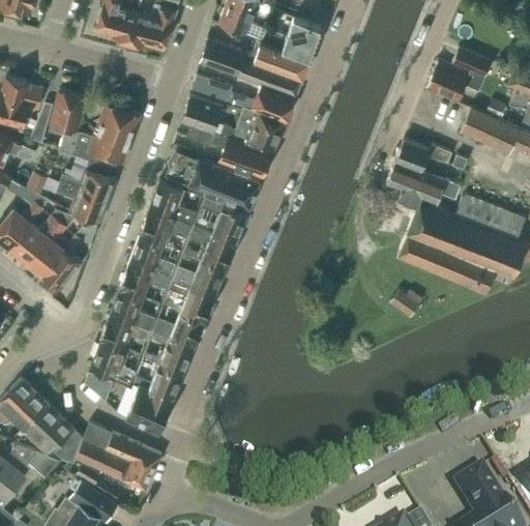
[(0,0),(0,2),(0,3),(0,8),(27,16),(30,8),(34,9),(36,0),(0,0)]
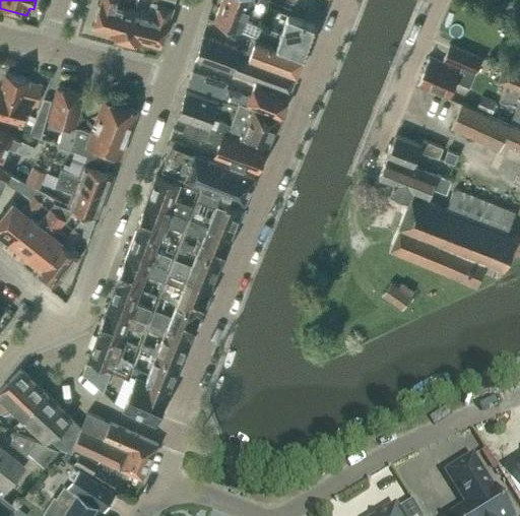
[(111,39),(127,44),(136,13),(117,8),(119,0),(103,0),(102,4),(93,31),(112,37),(111,39)]
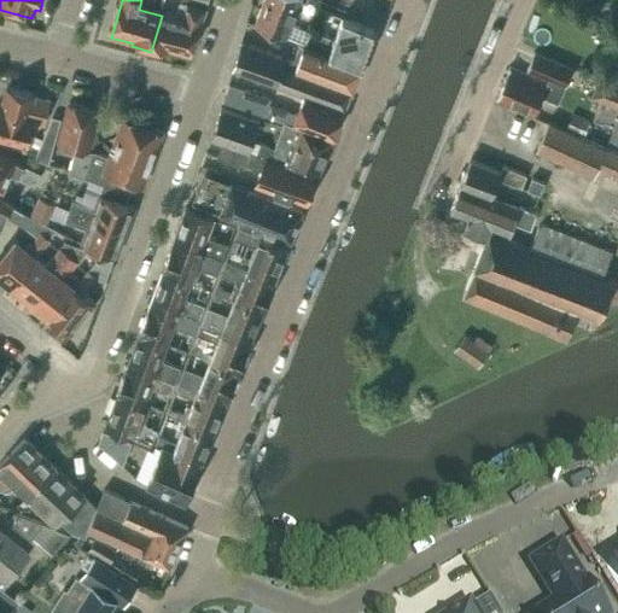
[(151,52),(169,57),(170,53),(191,59),(202,27),(207,13),(209,7),(186,0),(184,0),(182,7),(181,6),(176,21),(162,16),(151,52)]
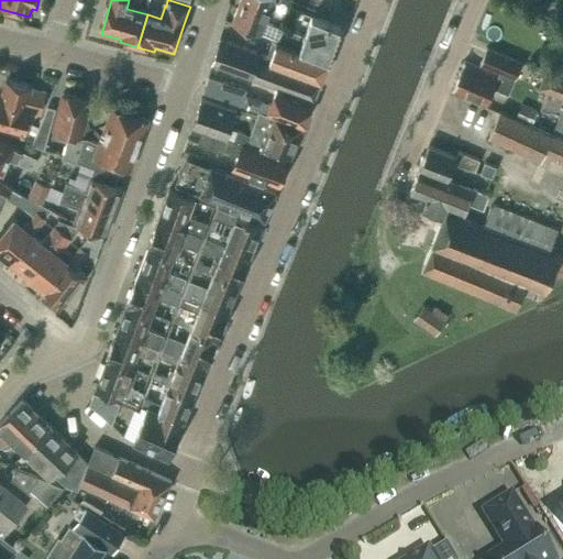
[(262,36),(275,1),(271,0),(242,0),(232,25),(262,36)]
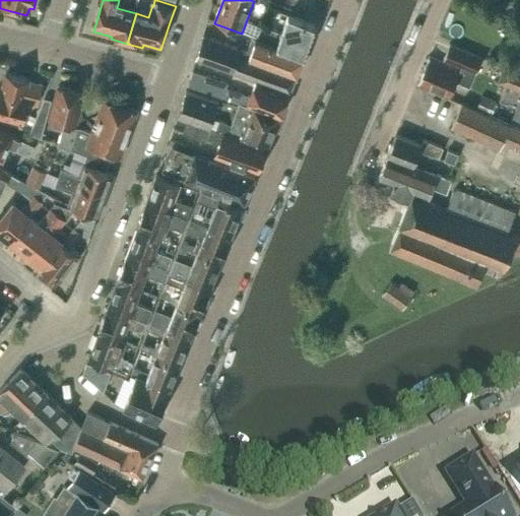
[(258,40),(258,42),(278,50),(305,60),(316,29),(289,19),(283,37),(262,29),(258,40)]
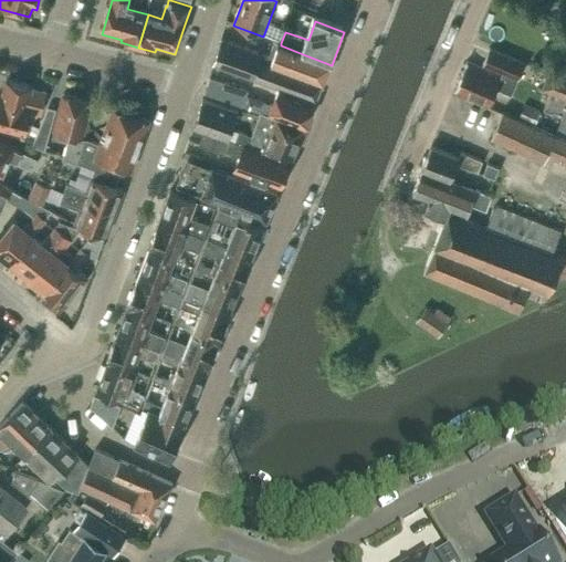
[(315,105),(332,65),(303,54),(281,45),(281,43),(274,47),(271,56),(263,59),(221,43),(213,68),(315,105)]
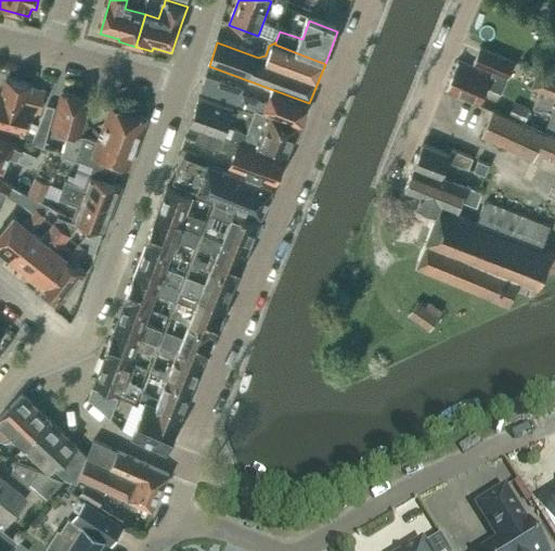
[(502,97),(507,85),(515,65),(480,51),(474,66),(493,75),(492,78),(459,64),(447,91),(447,92),(481,106),(481,105),(488,90),(502,97)]
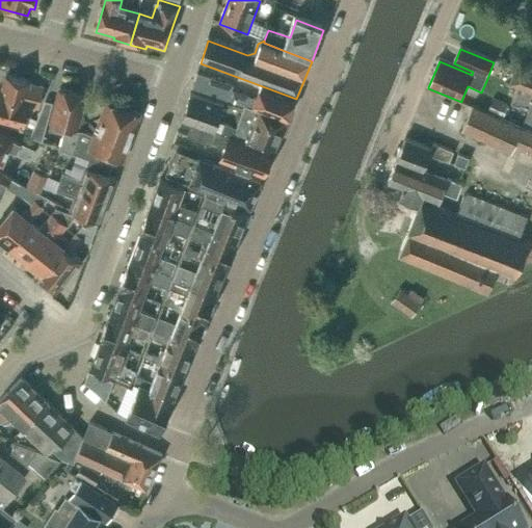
[(515,73),(519,64),(509,60),(506,70),(515,73)]
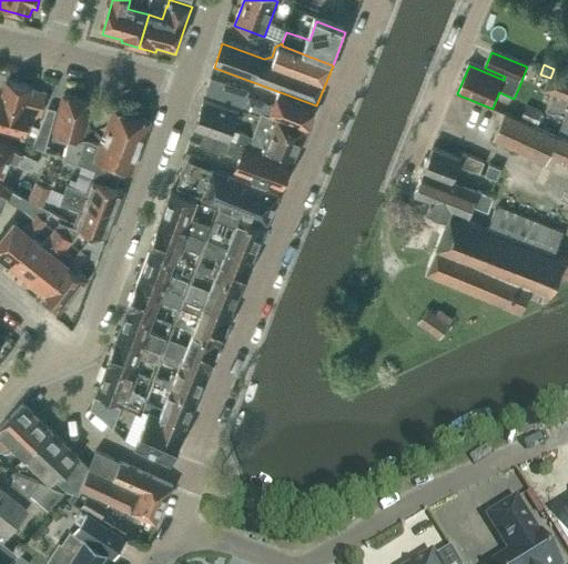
[(545,93),(567,102),(567,79),(553,73),(545,93)]
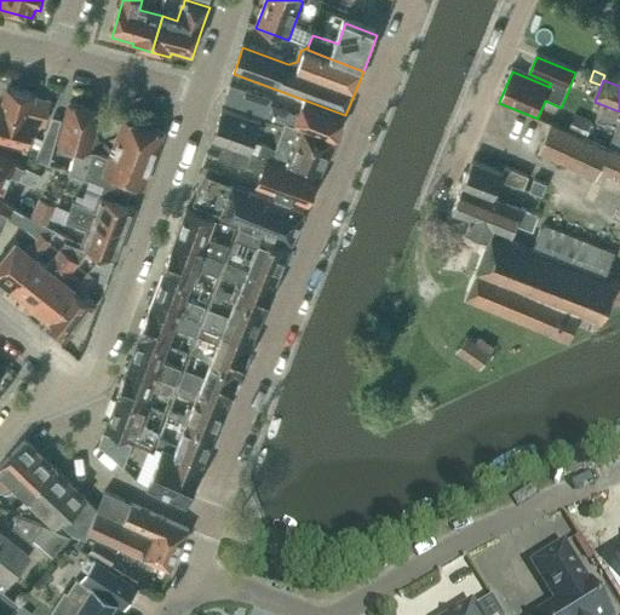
[(274,122),(286,127),(334,145),(345,115),(308,102),(300,122),(271,111),(274,105),(233,88),(225,105),(274,122)]
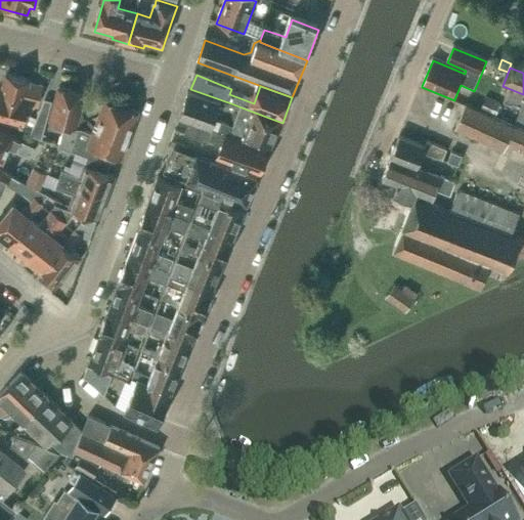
[(30,86),(30,84),(6,78),(2,94),(0,93),(0,121),(24,127),(29,107),(38,110),(43,90),(30,86)]
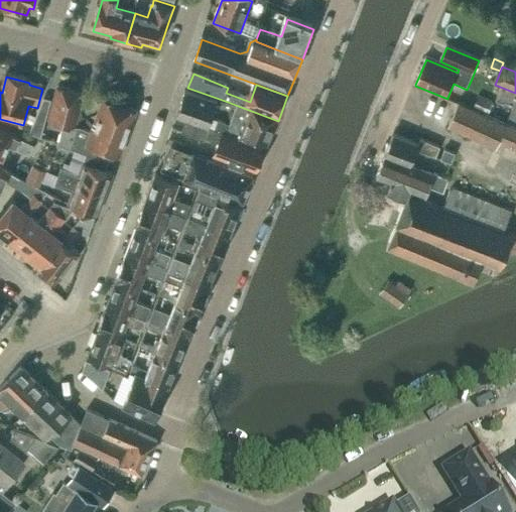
[(58,90),(49,124),(53,125),(65,128),(57,147),(71,152),(79,129),(75,129),(83,96),(58,90)]
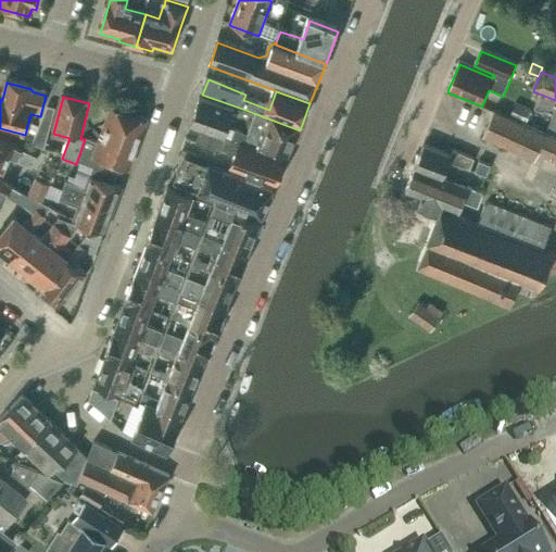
[(234,114),(200,101),(191,128),(224,140),(232,142),(245,148),(249,138),(236,134),(228,130),(234,114)]
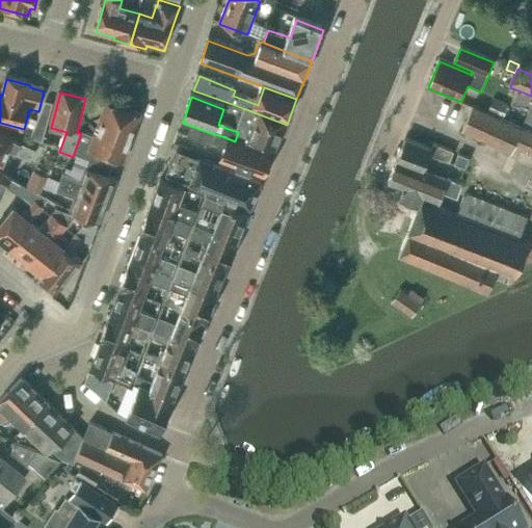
[(487,113),(502,121),(508,108),(493,101),(487,113)]
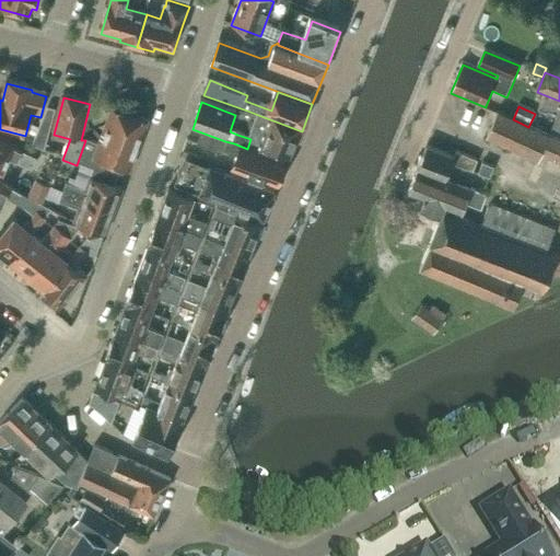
[(39,130),(32,148),(45,152),(56,112),(48,109),(39,130)]
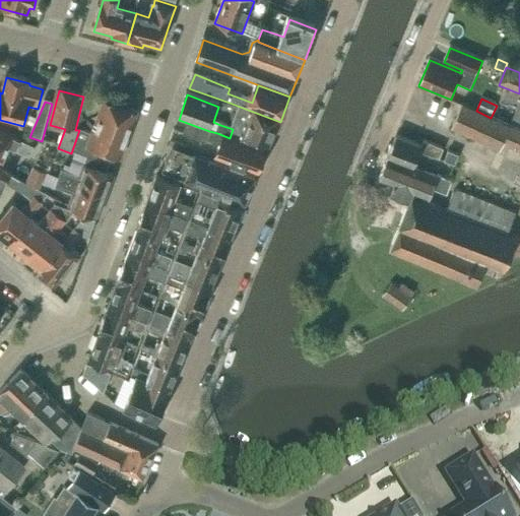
[(93,133),(79,130),(71,153),(87,159),(110,168),(113,158),(120,162),(137,115),(106,103),(93,133)]
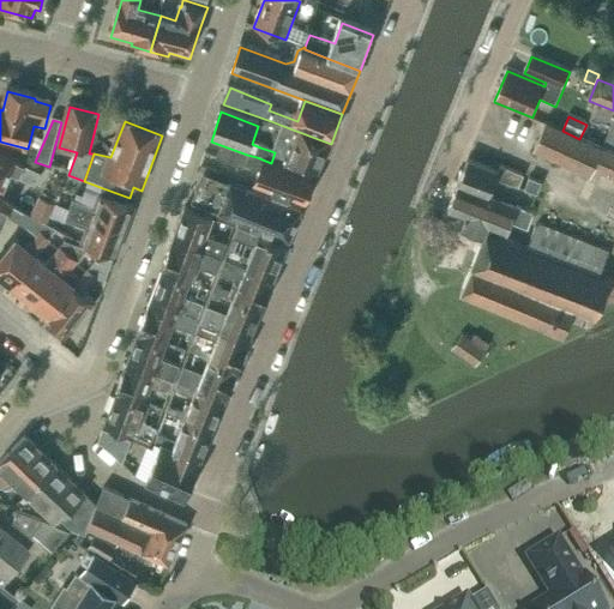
[(590,179),(595,169),(613,178),(613,152),(603,149),(602,150),(547,125),(534,154),(590,179)]
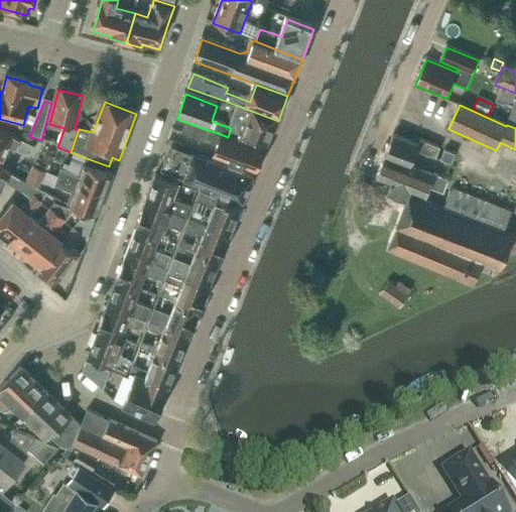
[(238,106),(231,128),(228,137),(266,150),(278,121),(238,106)]
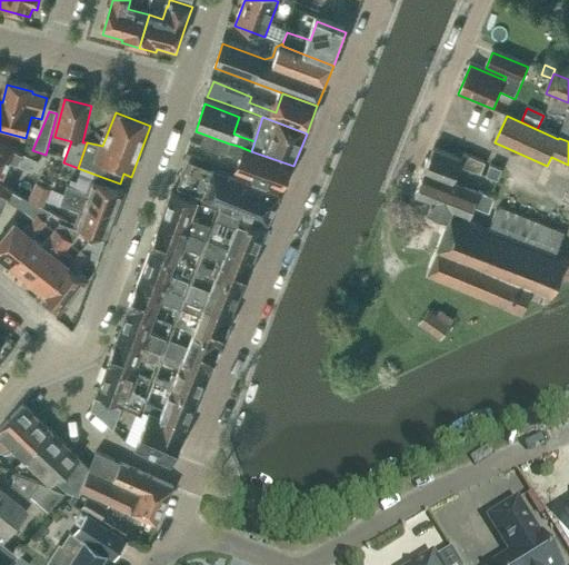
[(33,130),(31,138),(30,140),(28,148),(32,150),(40,132),(33,130)]
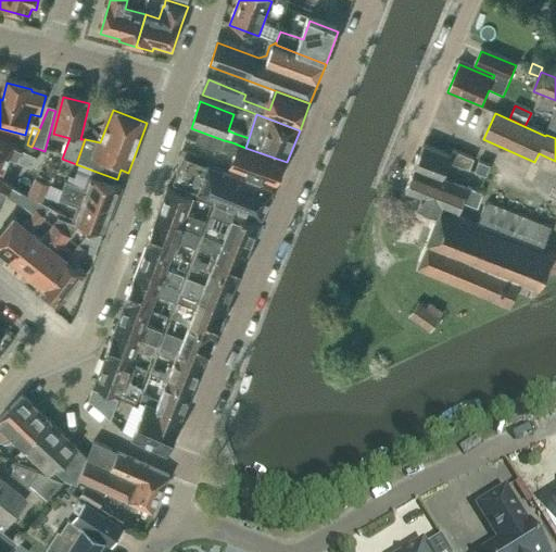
[(231,172),(276,188),(286,164),(202,134),(198,147),(222,155),(223,152),(237,158),(231,172)]
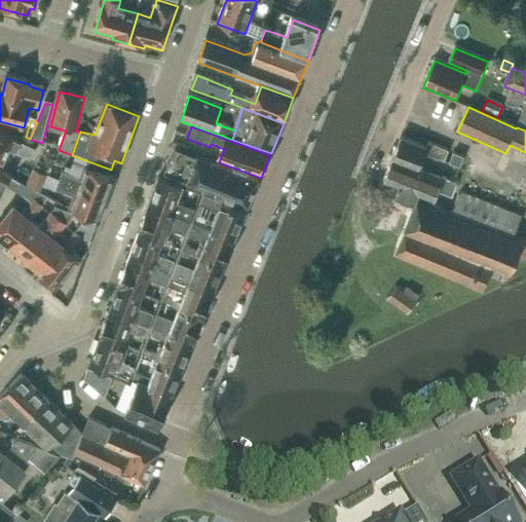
[(35,150),(0,135),(0,164),(3,165),(10,151),(31,159),(35,150)]
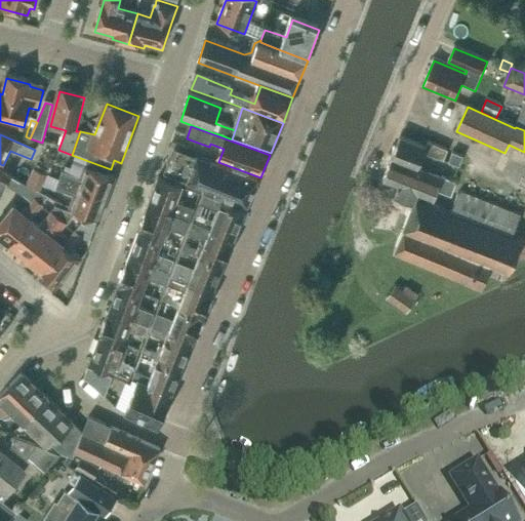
[(427,150),(400,139),(392,162),(416,172),(423,155),(443,163),(448,153),(429,145),(427,150)]
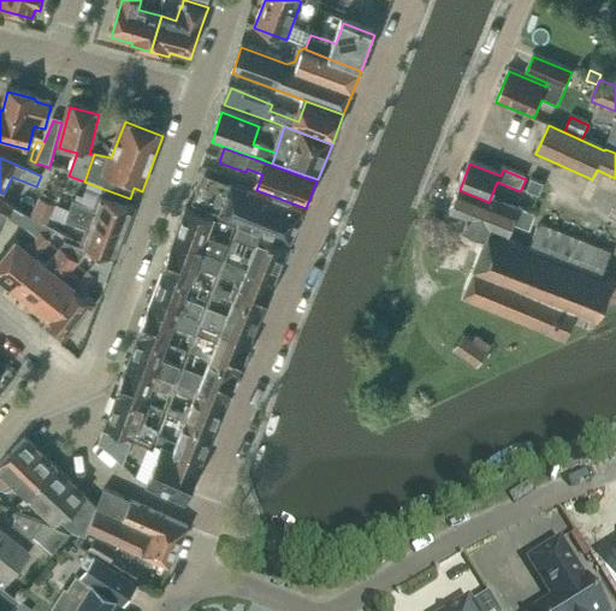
[(221,218),(290,245),(303,215),(234,187),(206,176),(199,194),(194,205),(221,215),(221,218)]
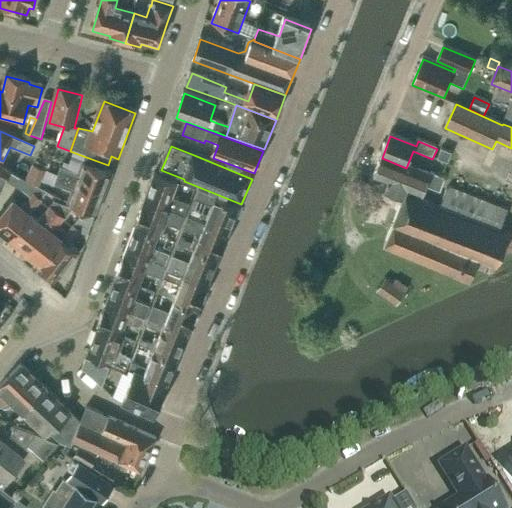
[(441,151),(438,161),(448,165),(452,155),(441,151)]
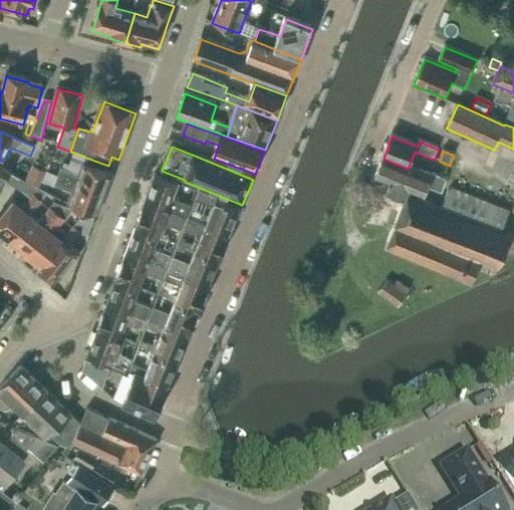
[(62,171),(59,178),(104,196),(112,176),(105,173),(108,166),(86,158),(84,165),(83,164),(79,177),(62,171)]
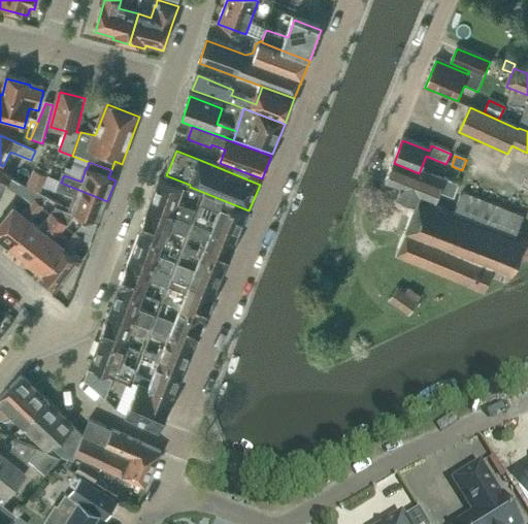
[(398,198),(417,205),(419,202),(421,197),(423,198),(435,203),(439,193),(453,199),(458,187),(456,186),(443,181),(442,183),(419,173),(394,163),(385,185),(400,191),(398,198)]
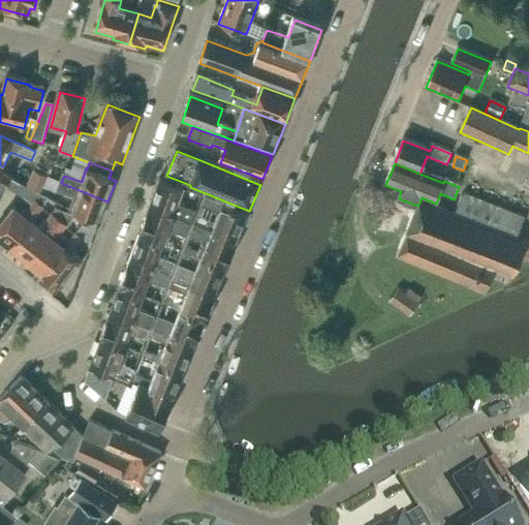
[(0,201),(10,179),(0,171),(0,201)]
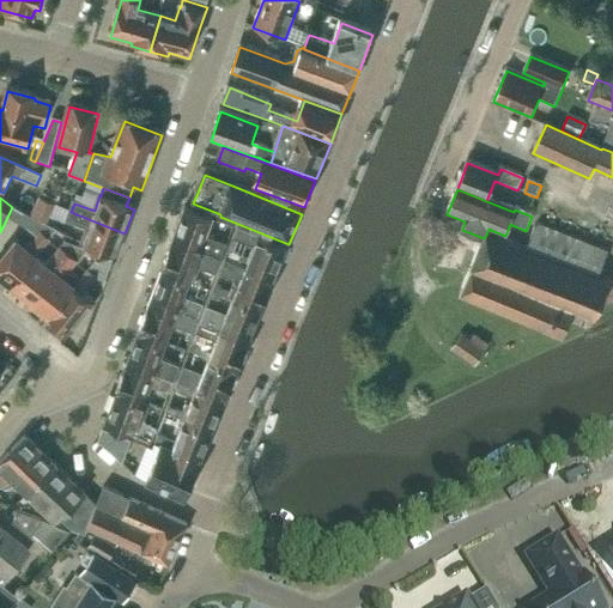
[(32,219),(56,232),(56,231),(48,226),(56,207),(41,200),(32,219)]
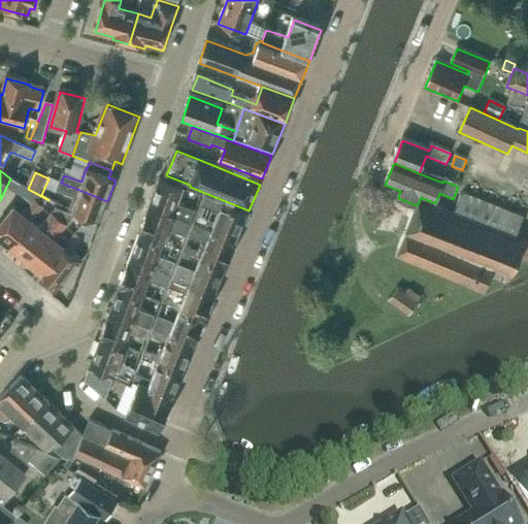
[(172,218),(191,225),(196,210),(177,203),(180,195),(183,190),(159,182),(149,208),(172,218)]
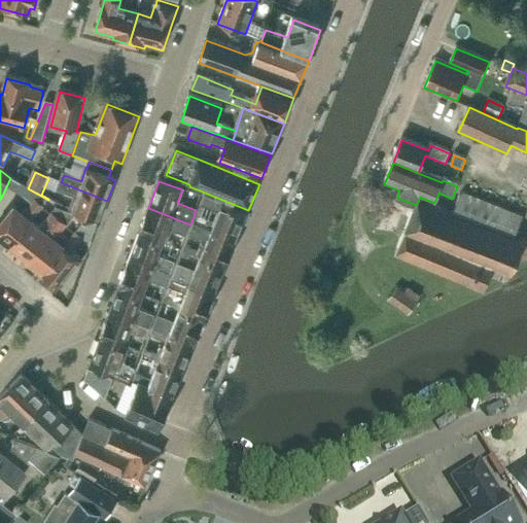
[(100,222),(107,201),(61,182),(58,192),(75,198),(70,211),(100,222)]
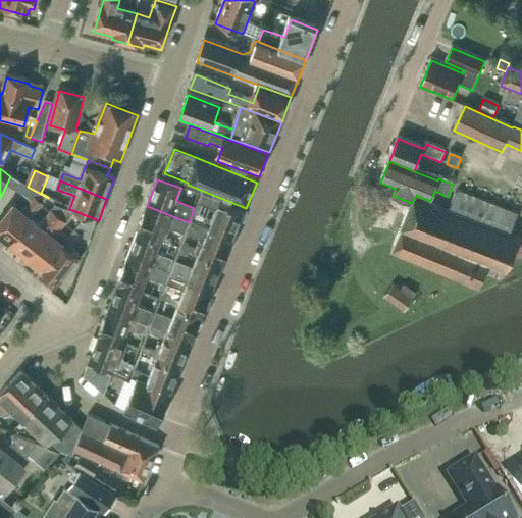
[(42,205),(48,198),(28,187),(27,188),(32,190),(24,198),(33,203),(23,214),(13,206),(4,218),(0,215),(0,236),(11,245),(31,219),(43,205),(42,205)]
